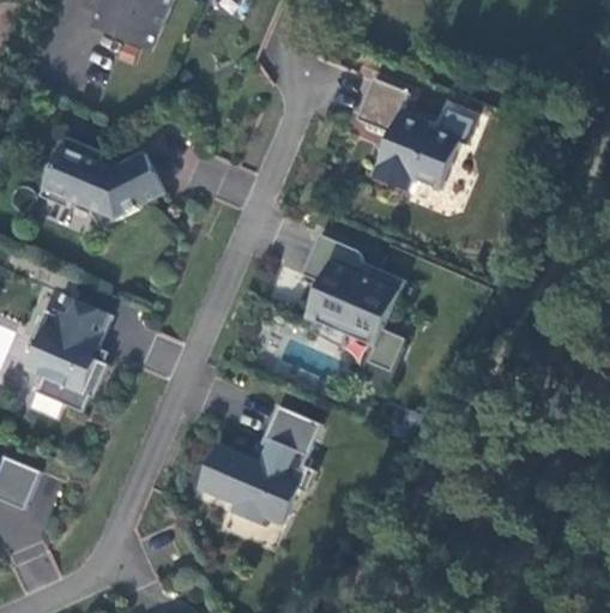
[(151,52),(171,0),(104,0),(92,26),(151,52)]
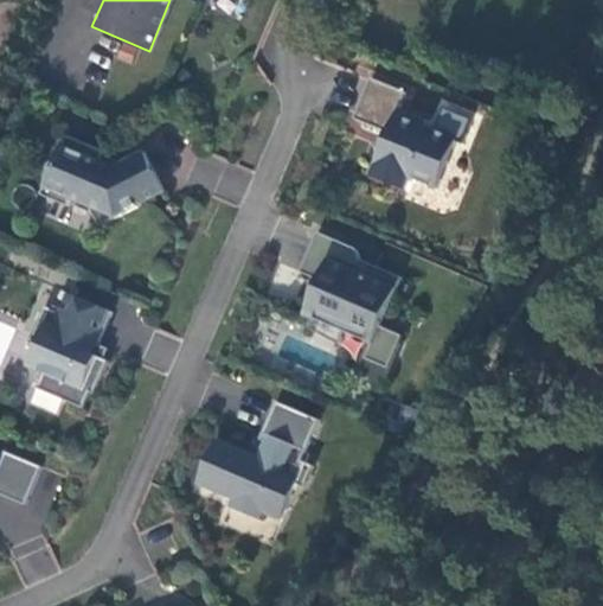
[(435,187),(454,139),(427,127),(423,120),(397,108),(404,91),(369,76),(352,119),(386,132),(369,174),(402,189),(406,177),(435,187)]
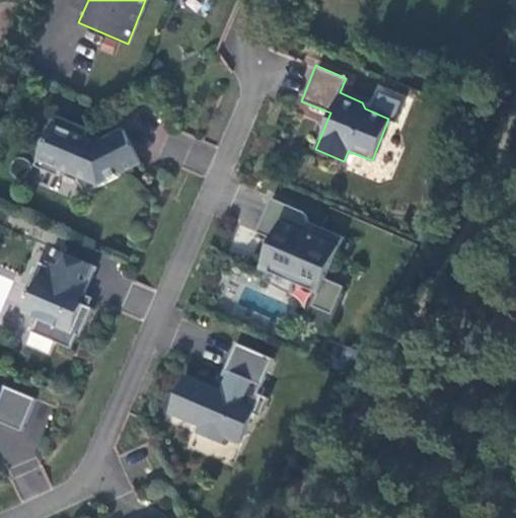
[(140,163),(122,129),(101,140),(95,143),(85,138),(86,133),(88,129),(55,115),(32,166),(57,175),(59,168),(74,175),(83,193),(117,176),(117,175),(140,163)]
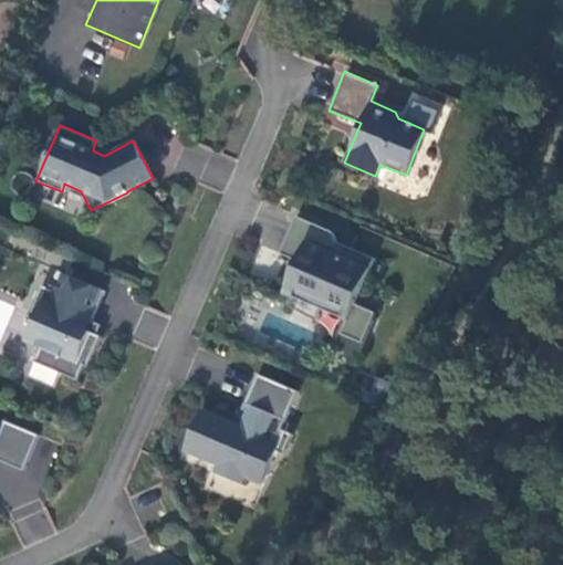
[(111,153),(94,145),(93,150),(104,156),(111,153)]
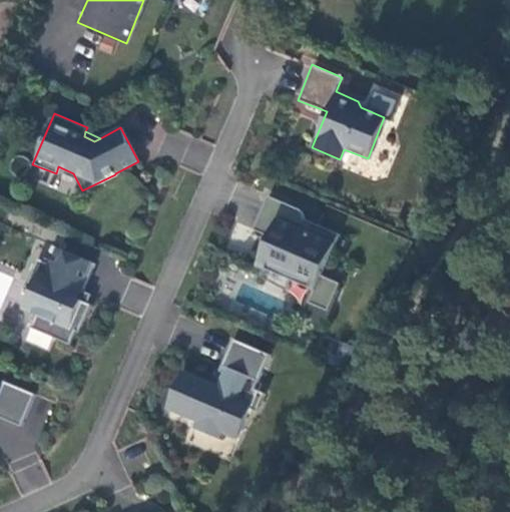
[(321,275),(339,233),(315,223),(311,233),(302,229),(303,217),(303,216),(301,211),(299,208),(267,195),(252,229),(269,236),(256,265),(263,269),(260,277),(286,291),(290,280),(310,288),(314,290),(308,303),(328,311),(337,290),(339,283),(321,275)]
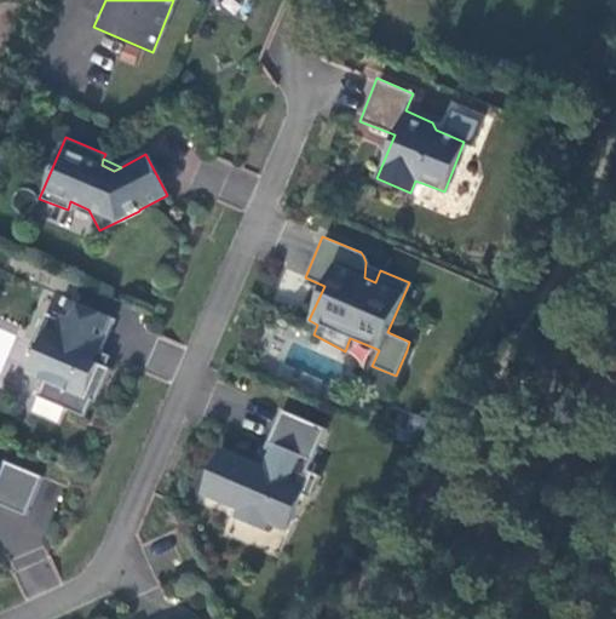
[(380,270),(366,263),(364,278),(375,282),(380,270)]
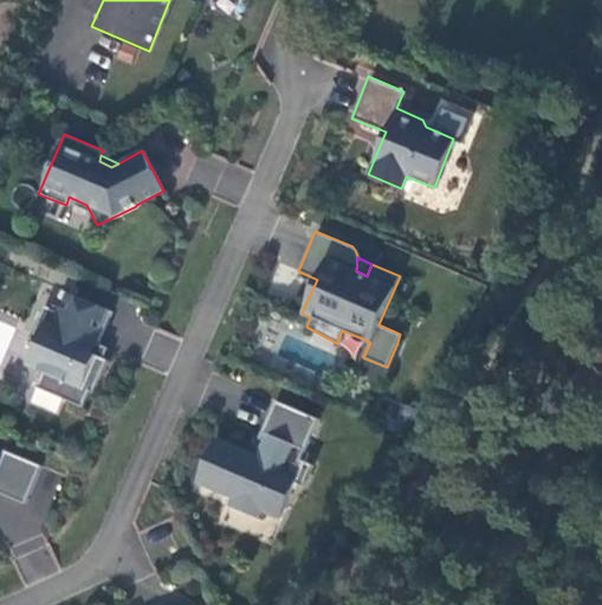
[(92,392),(107,359),(103,356),(92,352),(110,310),(66,290),(58,310),(43,304),(30,336),(37,339),(26,364),(41,371),(36,386),(82,406),(89,390),(92,392)]
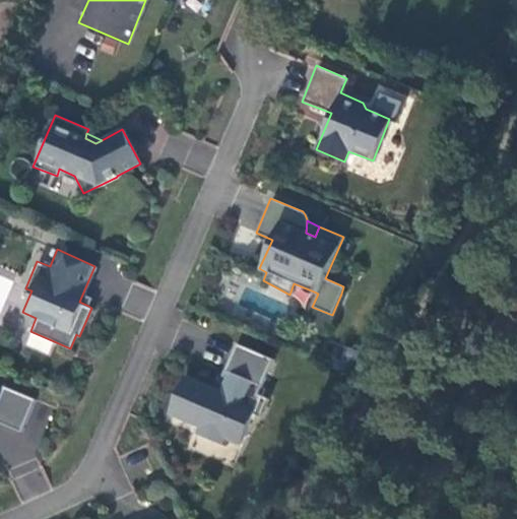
[(0,302),(10,279),(0,274),(0,302)]
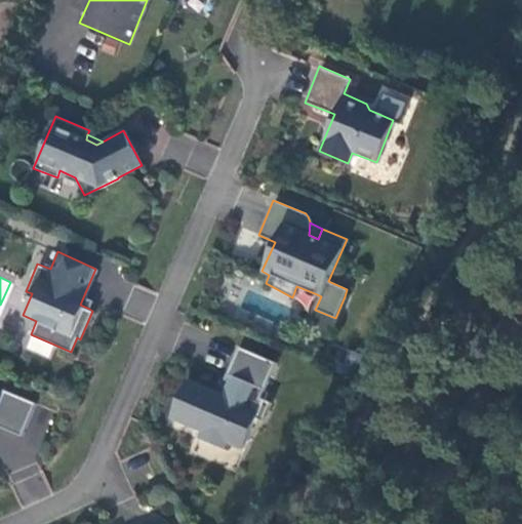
[(335,318),(315,310),(321,296),(317,294),(305,325),(330,336),(347,297),(345,296),(335,318)]
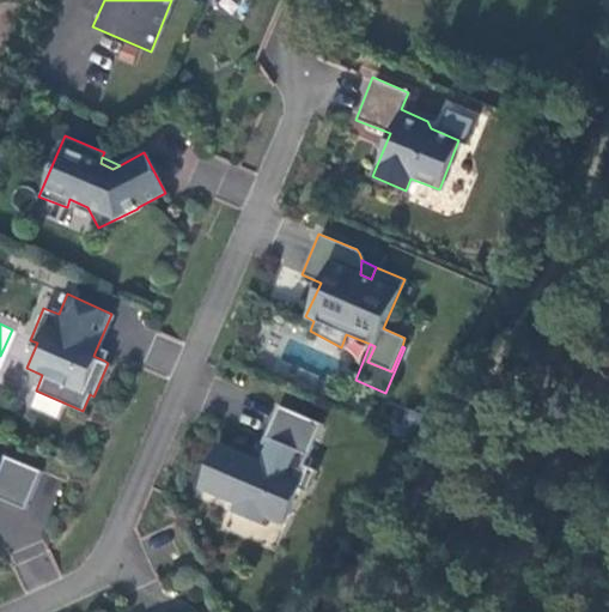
[(315,470),(303,464),(321,423),(276,404),(260,443),(266,444),(259,461),(255,471),(244,467),(248,458),(215,442),(198,488),(235,503),(231,511),(260,523),(263,515),(267,506),(286,514),(298,488),(305,491),(315,470)]
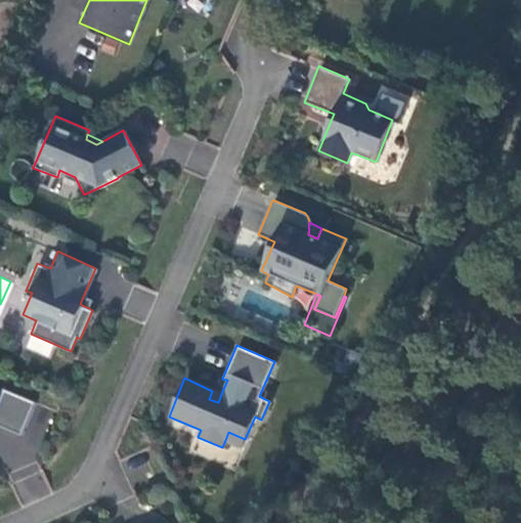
[(0,427),(22,435),(35,402),(3,389),(0,395),(0,427)]
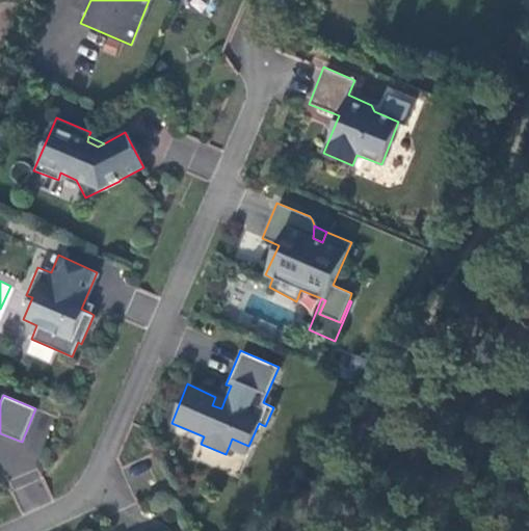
[(221,408),(225,400),(215,397),(212,405),(221,408)]
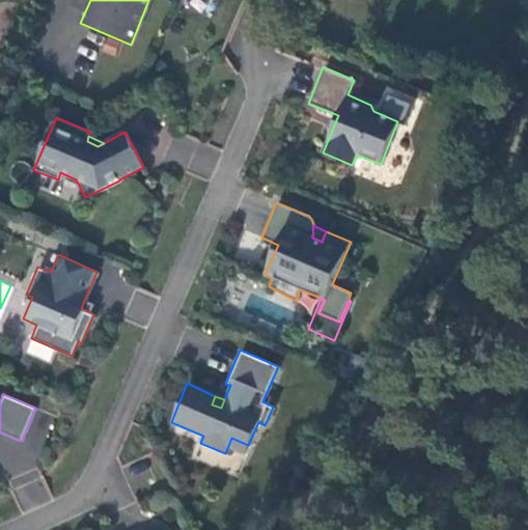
[(245,453),(248,445),(231,438),(228,446),(245,453)]
